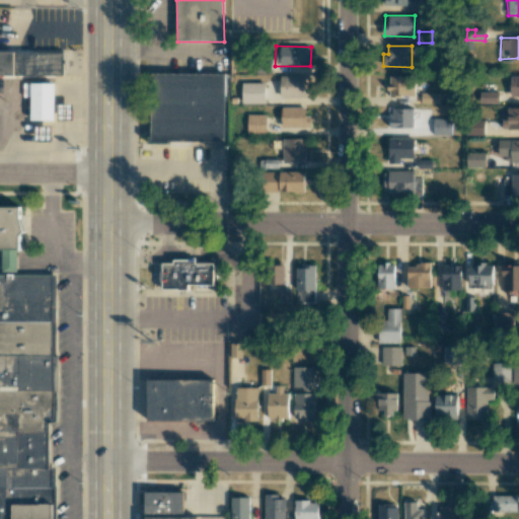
[(0,53),(64,54),(64,77),(0,76),(0,53)]
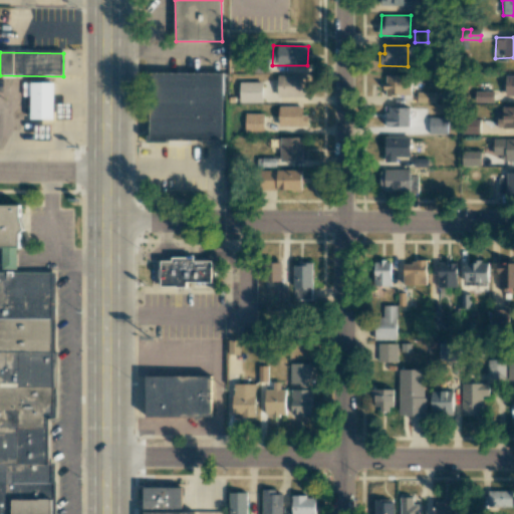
[(151,72),(222,72),(222,139),(150,139),(151,72)]
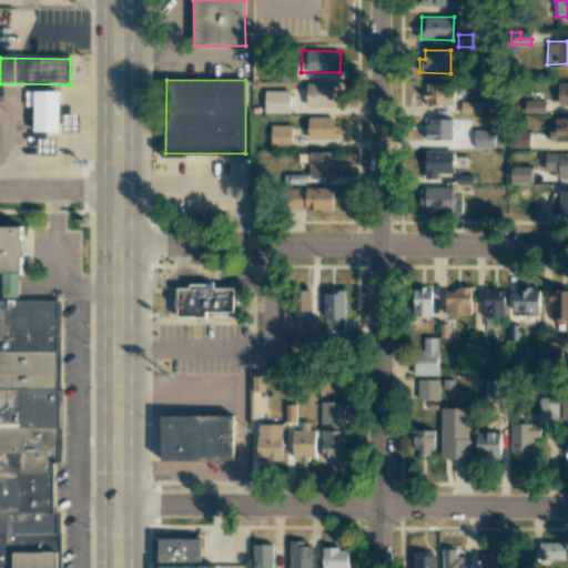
[(334,82),(306,83),(306,108),(340,107),(338,92),(334,92),(334,82)]
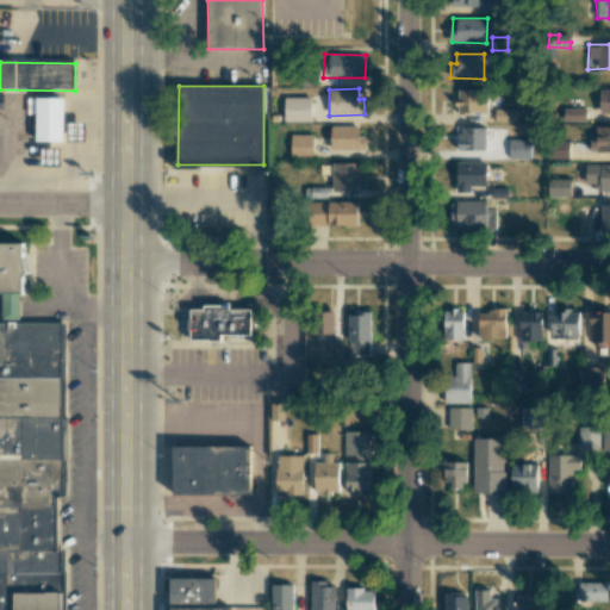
[(487,114),(487,91),(458,89),(458,113),(487,114)]
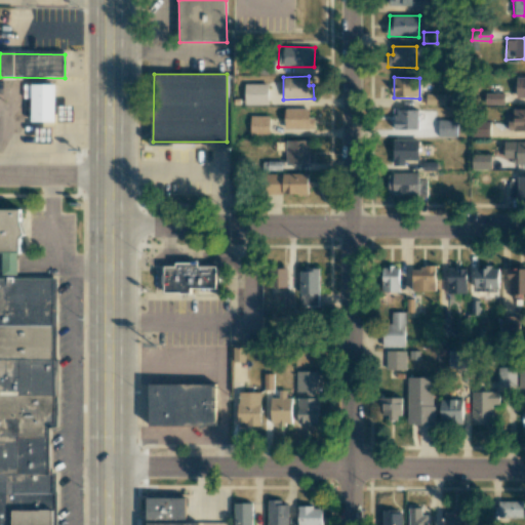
[(516,98),(524,97),(524,77),(516,77),(516,98)]
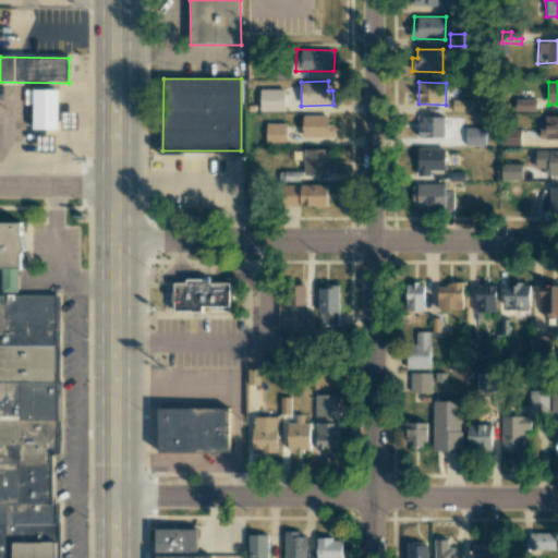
[(58,89),(35,89),(35,129),(59,129),(58,89)]
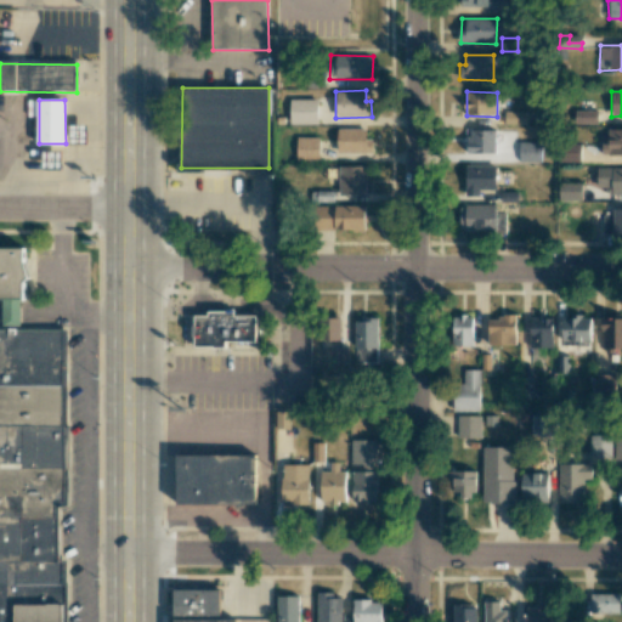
[(317,124),(317,100),(289,100),(289,124),(317,124)]
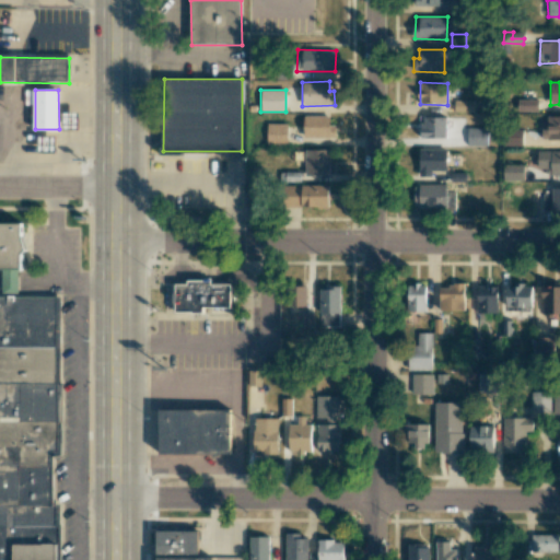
[(537,98),(517,100),(518,113),(538,112),(537,98)]
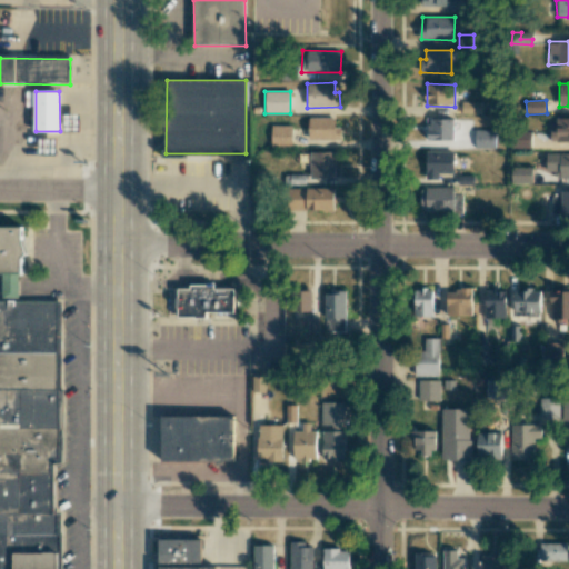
[(461,113),(480,113),(480,102),(461,102),(461,113)]
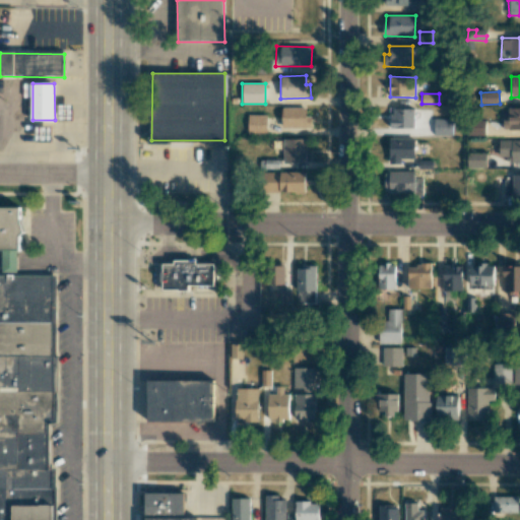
[(519,107),(509,108),(509,120),(503,120),(503,130),(519,129),(519,107)]
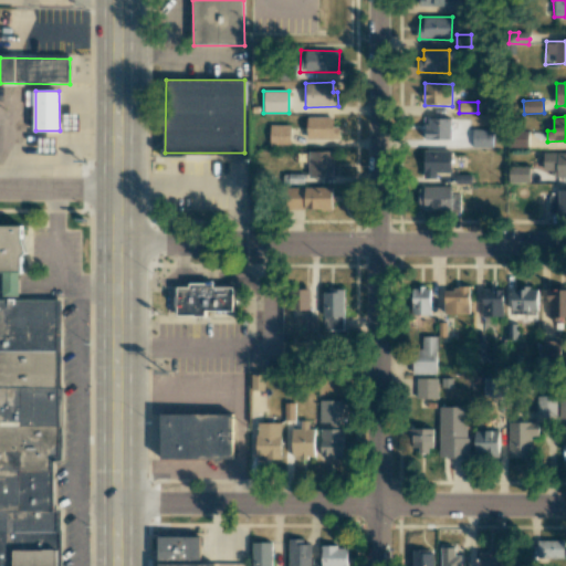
[(333,117),(306,117),(306,139),(338,139),(338,126),(333,126),(333,117)]
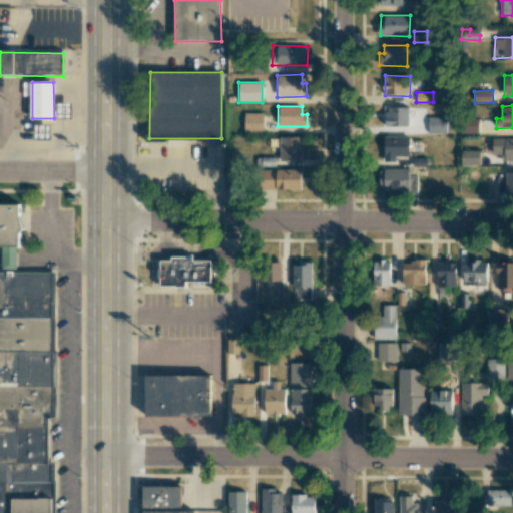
[(409,126),(409,107),(386,107),(385,126),(409,126)]
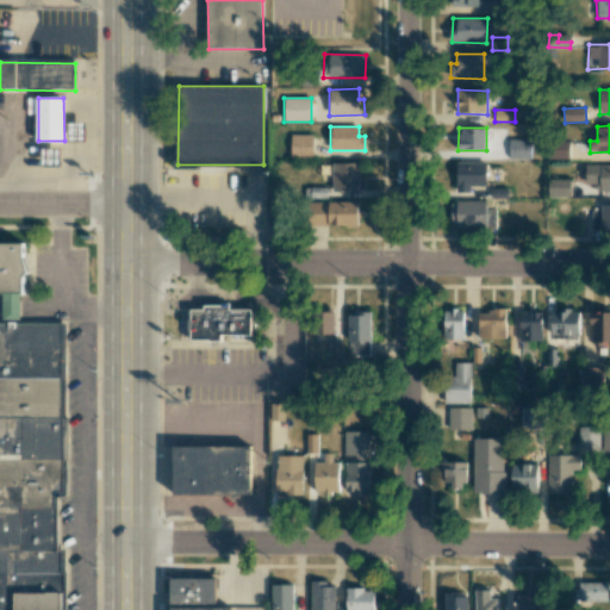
[(290,159),(312,159),(313,135),(291,134),(290,159)]
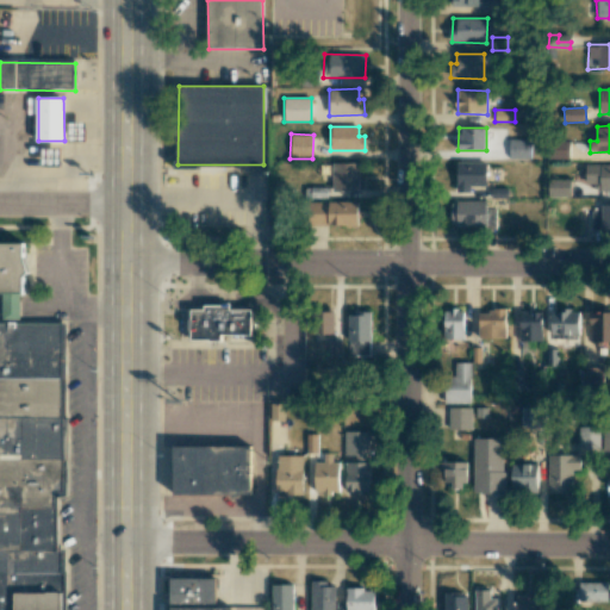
[(509,159),(530,159),(530,139),(509,139),(509,159)]
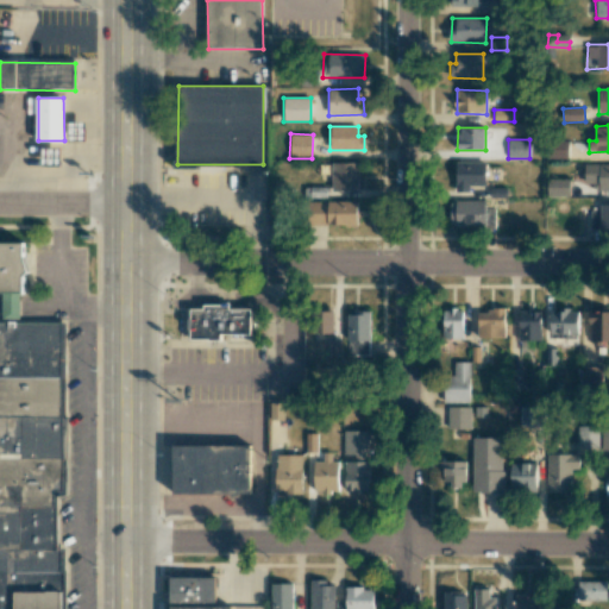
[(569,142),(551,140),(551,158),(567,159),(569,142)]
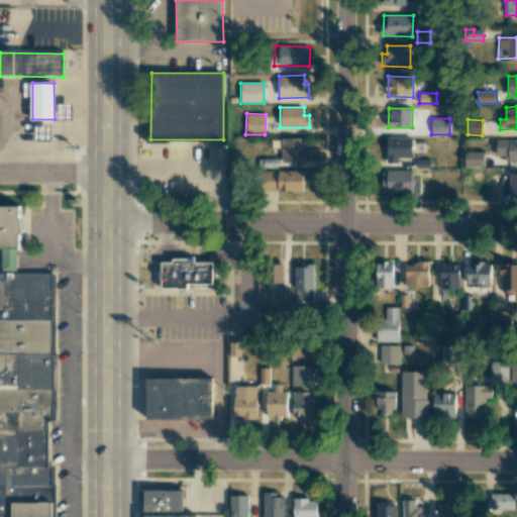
[(50,126),(35,126),(35,139),(50,139),(50,126)]
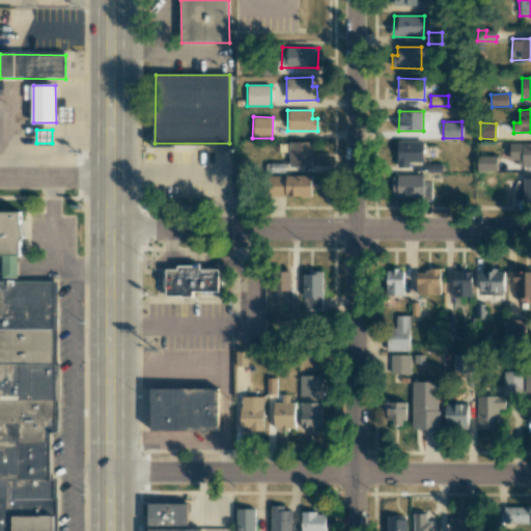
[(423,141),(396,141),(396,167),(409,167),(409,162),(423,162),(423,141)]
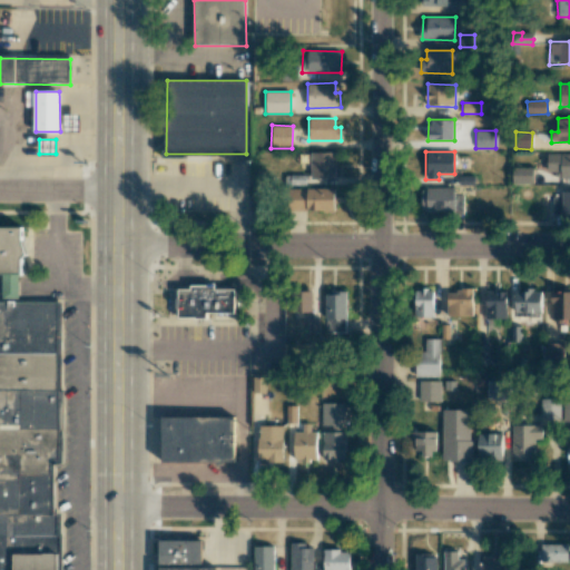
[(335,153),(311,153),(311,178),(335,179),(335,153)]
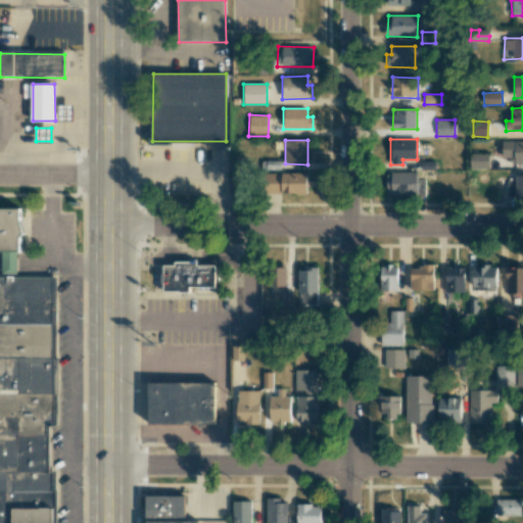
[(522,140),(503,141),(502,161),(522,161),(522,140)]
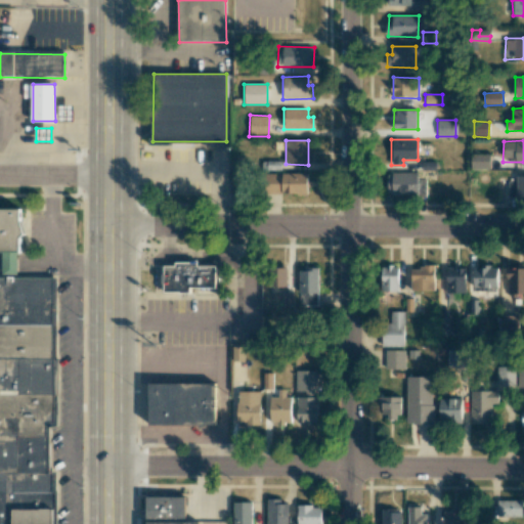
[(490,169),(490,154),(471,154),(471,169),(490,169)]
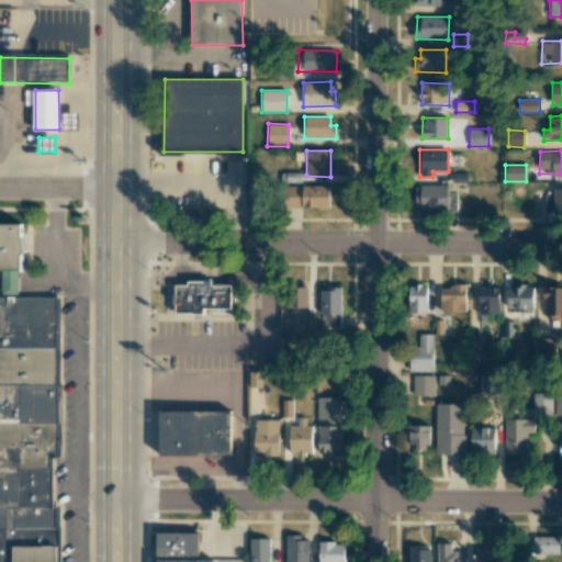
[(329,208),(329,186),(285,186),(287,209),(329,208)]
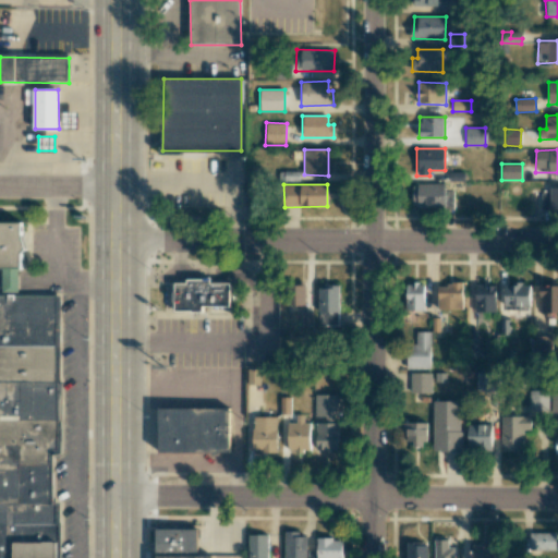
[(412,207),(445,206),(445,184),(412,184),(412,207)]
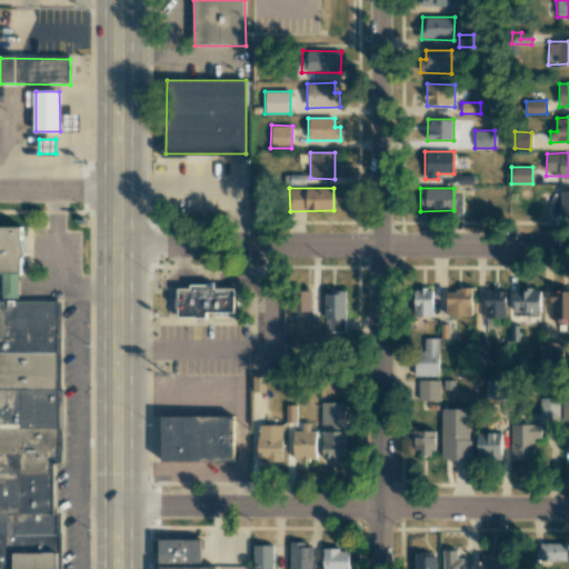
[(551,213),(568,213),(568,191),(551,191),(551,213)]
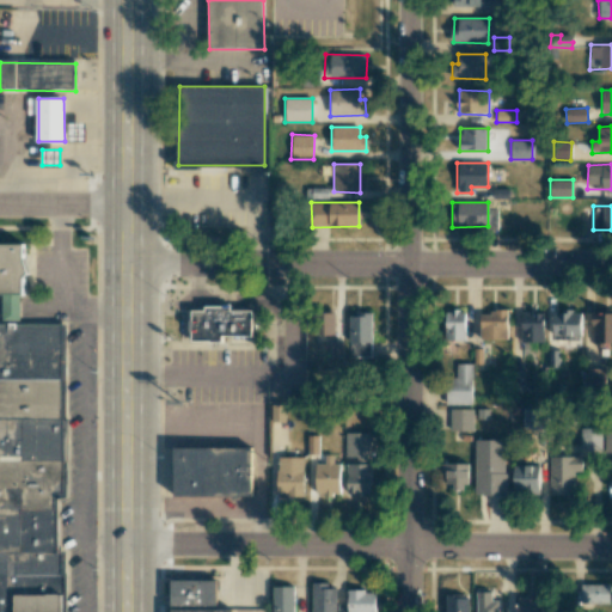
[(0,244),(26,244),(26,294),(0,294),(0,244)]
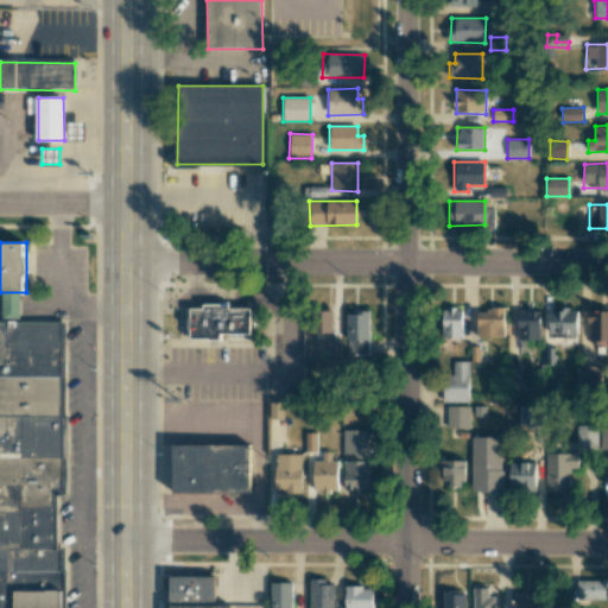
[(252,305),(189,306),(189,342),(225,342),(225,335),(253,335),(252,305)]
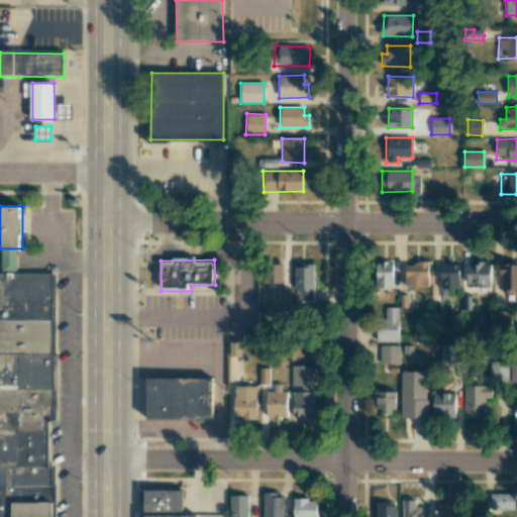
[(393,263),(375,263),(376,288),(393,288),(393,263)]
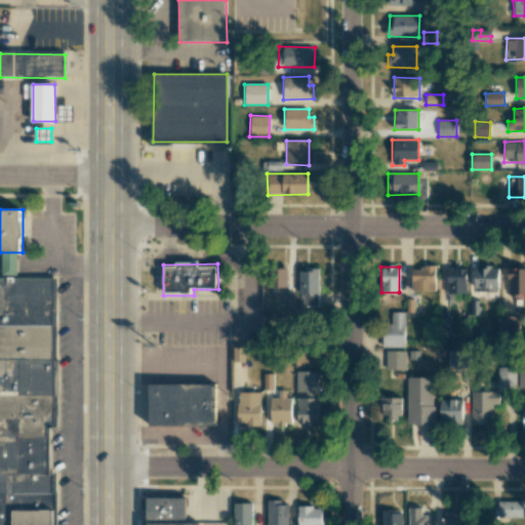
[(270,287),(287,287),(287,268),(270,268),(270,287)]
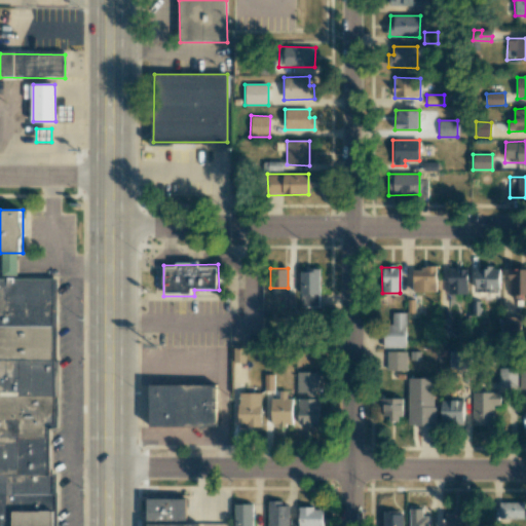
[(413,268),(413,291),(436,292),(436,268),(413,268)]
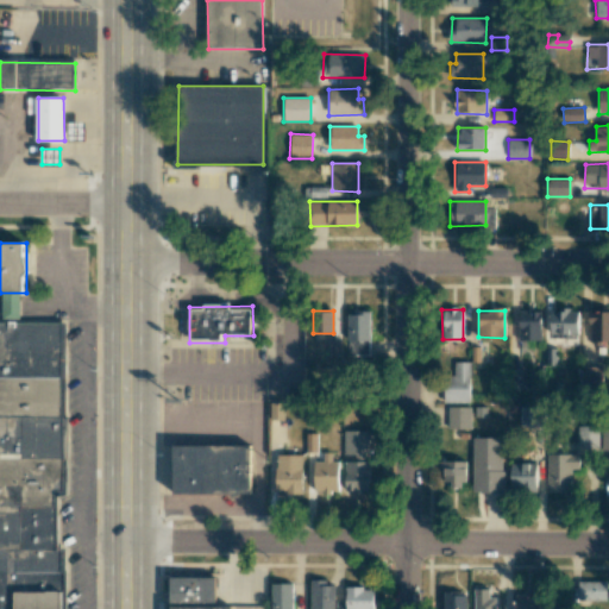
[(578,312),(551,311),(550,334),(578,334),(578,312)]
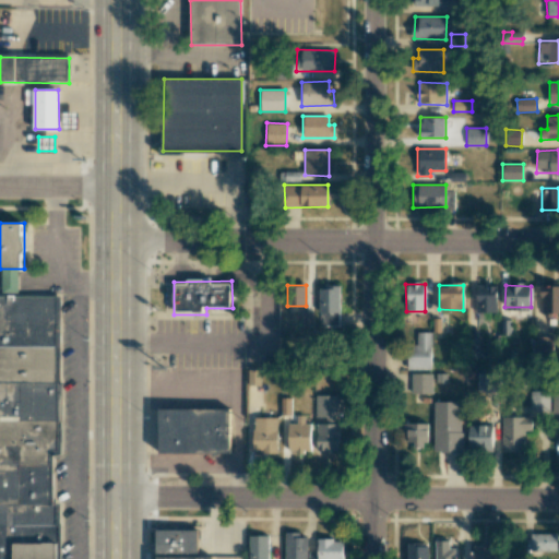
[(320,286),(319,326),(339,326),(340,287),(320,286)]
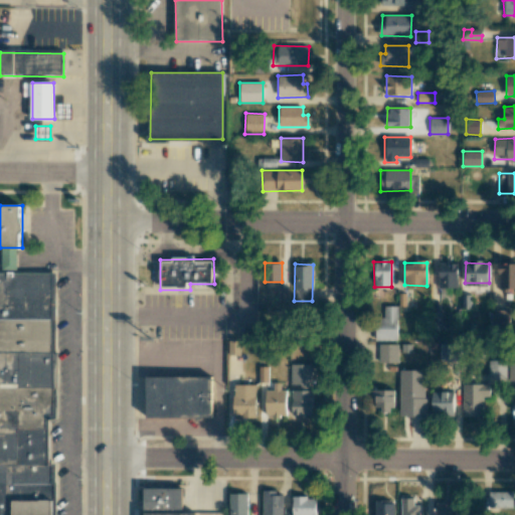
[(457,289),(458,264),(439,264),(439,288),(457,289)]
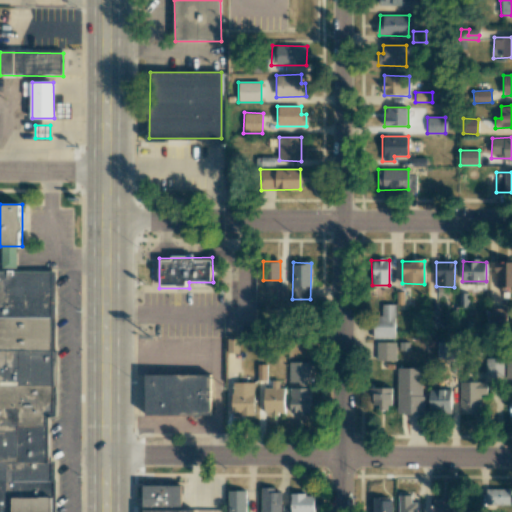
[(511,262),(496,262),(495,287),(511,286),(511,262)]
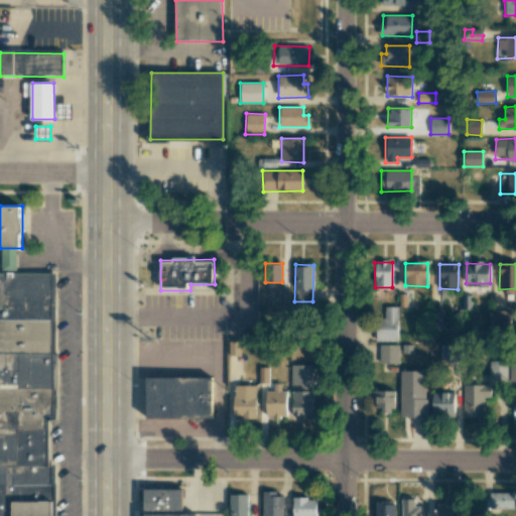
[(0,515),(0,268),(56,268),(58,421),(48,421),(49,464),(56,463),(56,515),(0,515)]
